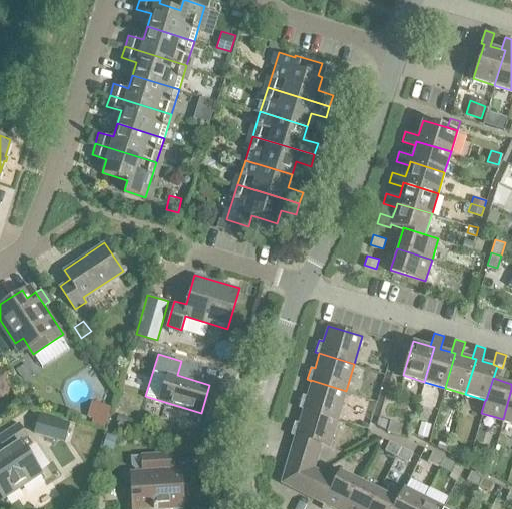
[(299,406),(303,408),(303,407),(338,418),(346,391),(311,380),(311,381),(307,395),(303,394),(299,406)]
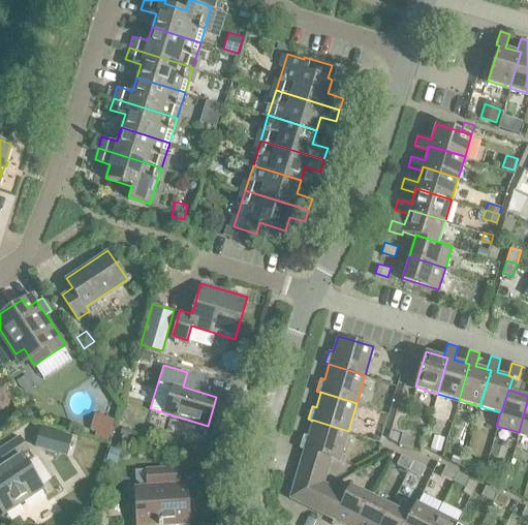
[(527,401),(519,432),(527,435),(527,401)]
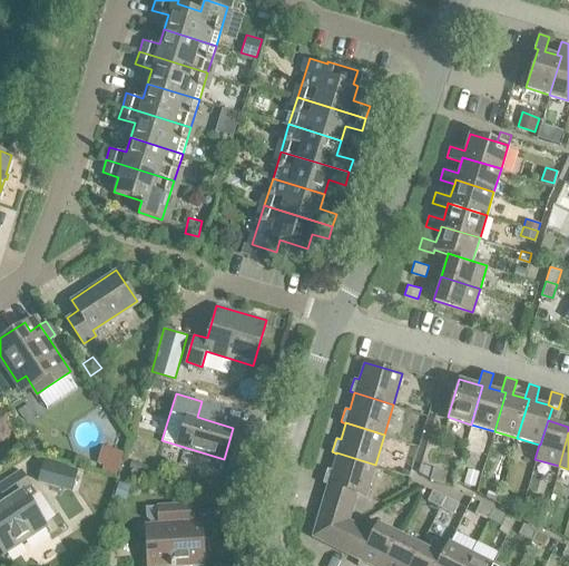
[(118,471),(125,451),(109,446),(102,467),(118,471)]
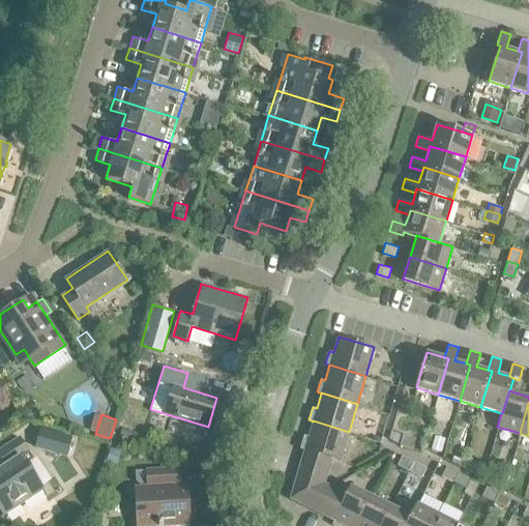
[(300,447),(304,449),(304,448),(332,457),(331,458),(341,460),(349,432),(313,420),(313,421),(309,436),(304,435),(300,447)]
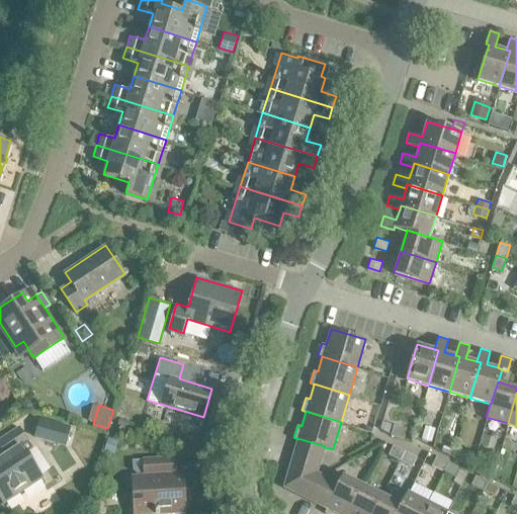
[(71,426),(39,418),(34,437),(66,445),(71,426)]
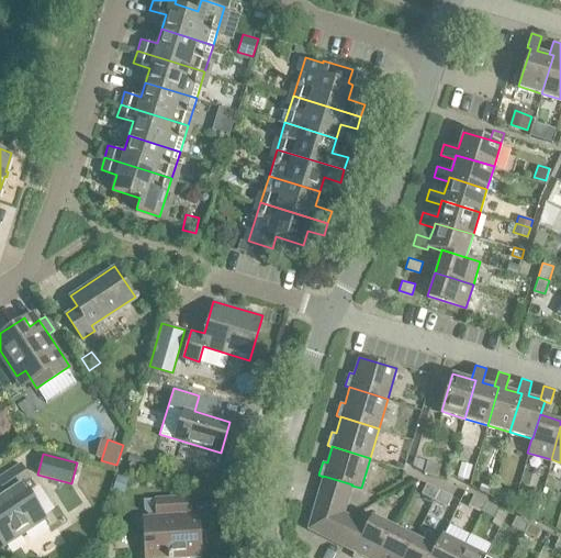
[(424,470),(437,475),(440,464),(427,459),(424,470)]
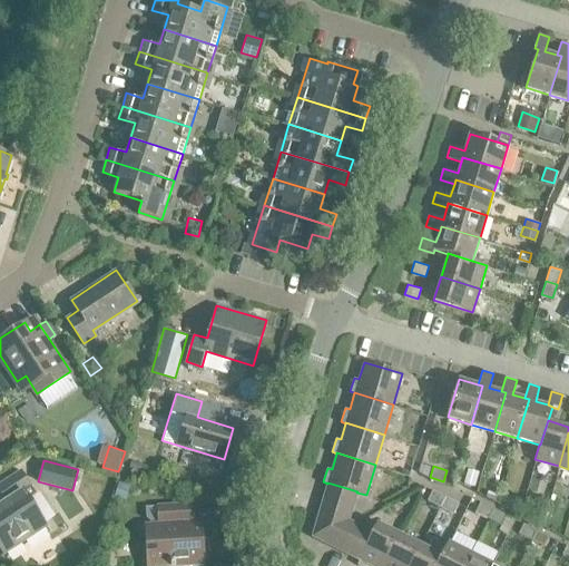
[(468,467),(463,481),(474,485),(479,470),(468,467)]
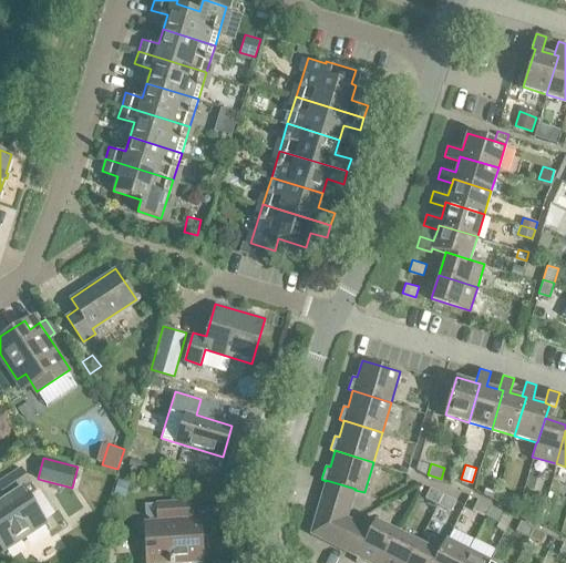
[(0,488),(3,493),(0,494),(0,543),(3,549),(47,521),(24,487),(31,482),(21,467),(0,480),(0,488)]
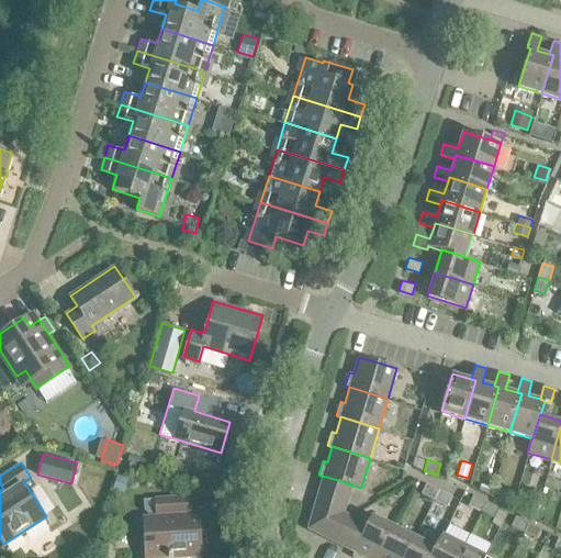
[(128,477),(118,473),(113,488),(124,491),(128,477)]
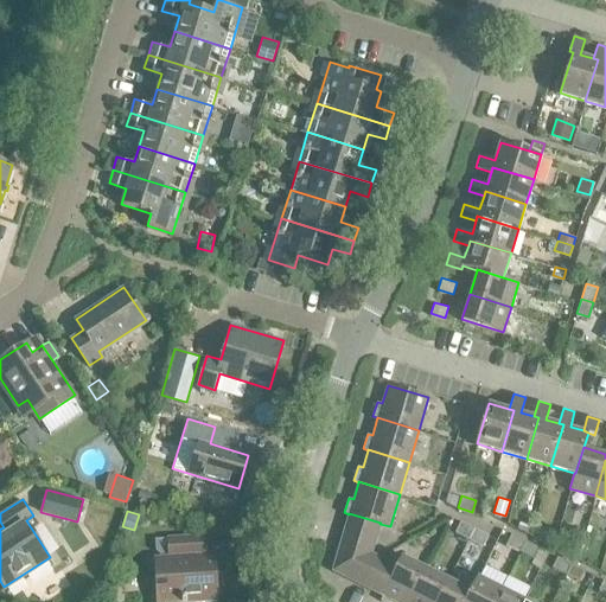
[(349,513),(349,514),(345,527),(376,537),(380,524),(381,523),(349,513)]
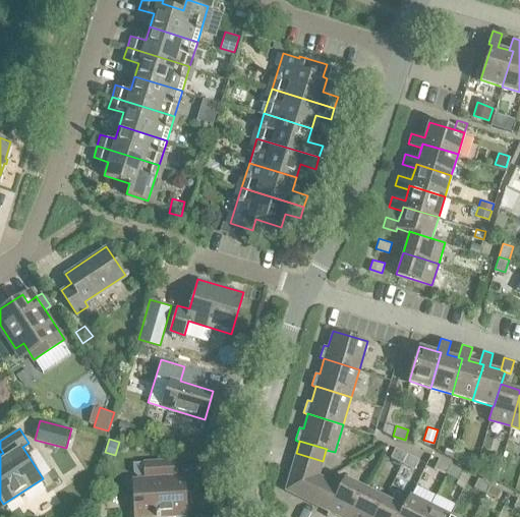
[(391,456),(402,462),(407,453),(395,447),(391,456)]
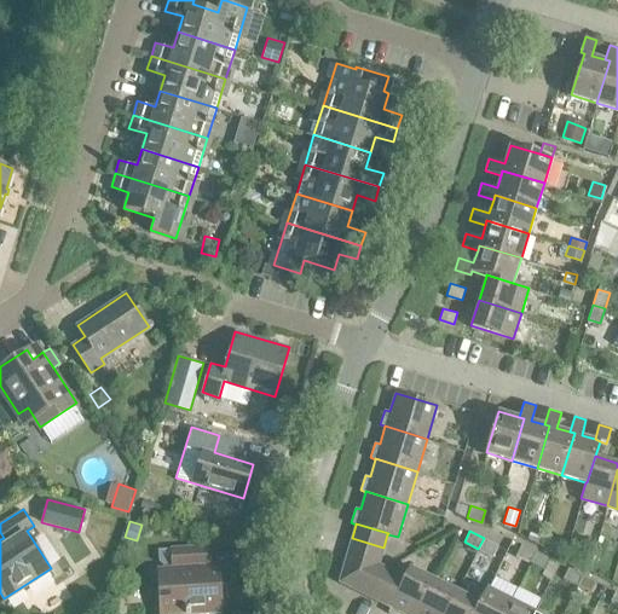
[(484,538),(478,549),(492,556),(498,544),(484,538)]
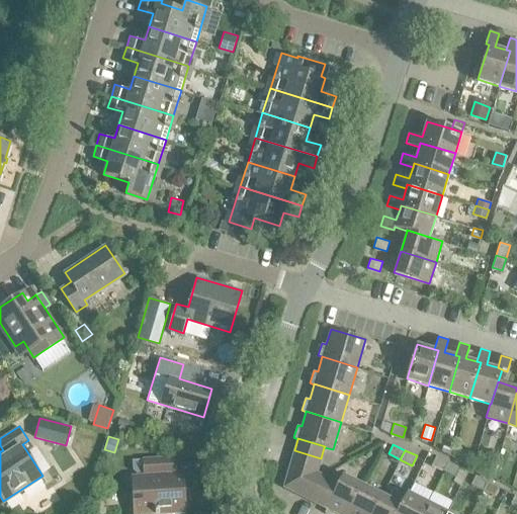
[(432,463),(444,469),(448,460),(437,454),(432,463)]
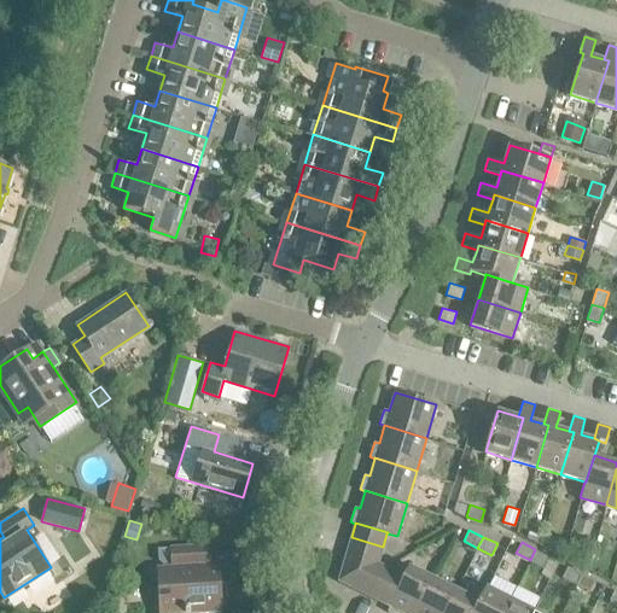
[(157,567),(159,612),(172,612),(222,611),(221,582),(213,582),(210,544),(170,547),(172,566),(157,567)]
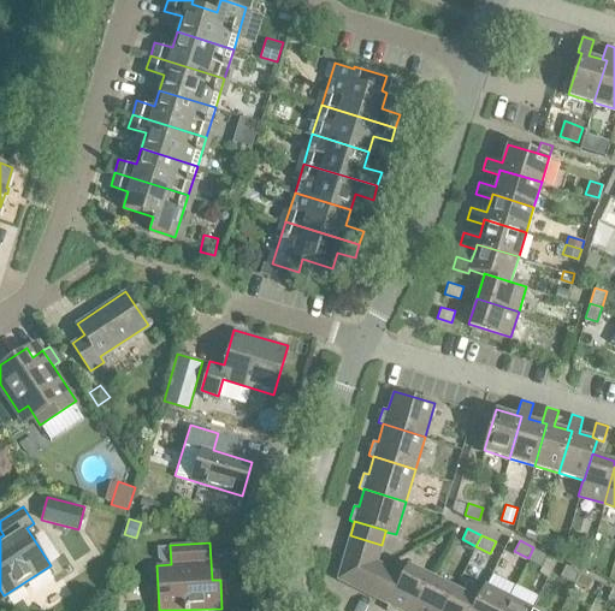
[(533,547),(528,558),(542,565),(548,555),(533,547)]
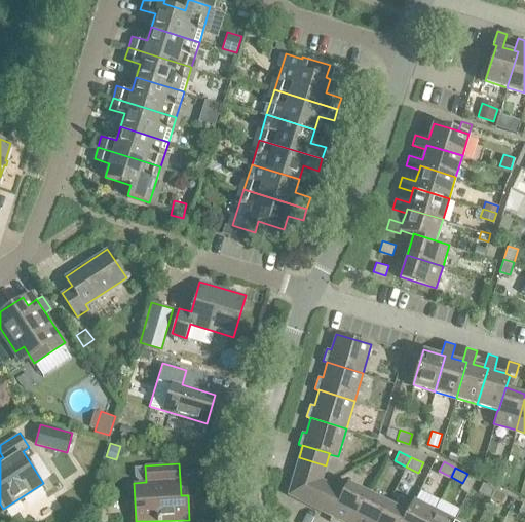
[(288,493),(309,504),(322,479),(295,471),(288,493)]
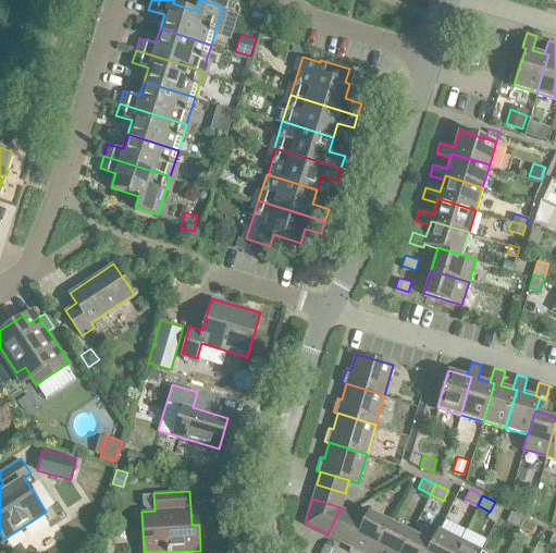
[(328,533),(338,539),(353,513),(341,507),(328,533)]
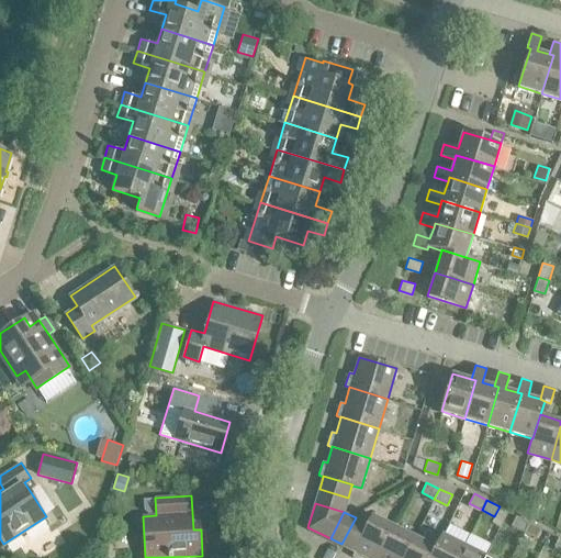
[(512,525),(524,531),(529,521),(516,514),(512,525)]
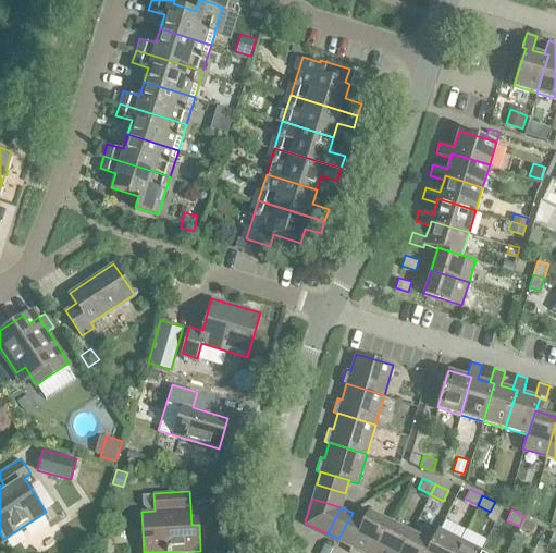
[(356,552),(358,549),(366,552),(373,552),(390,521),(369,511),(365,518),(353,513),(338,539),(351,545),(349,551),(354,552),(356,552)]
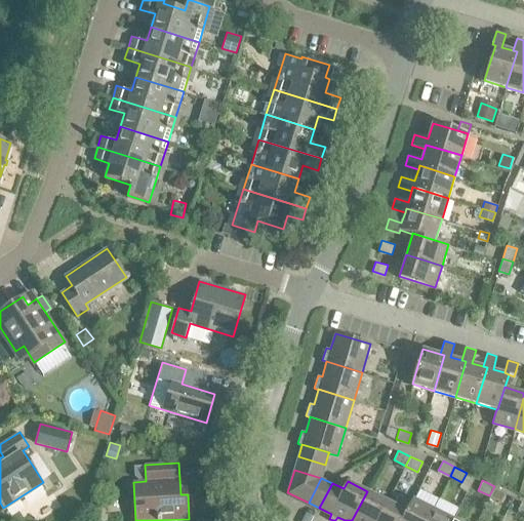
[(494,486),(489,495),(501,502),(506,492),(494,486)]
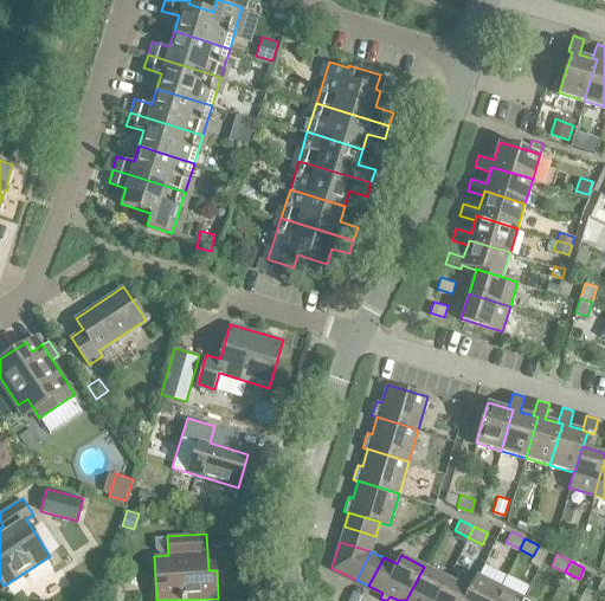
[(435,600),(448,577),(424,567),(406,600),(435,600)]
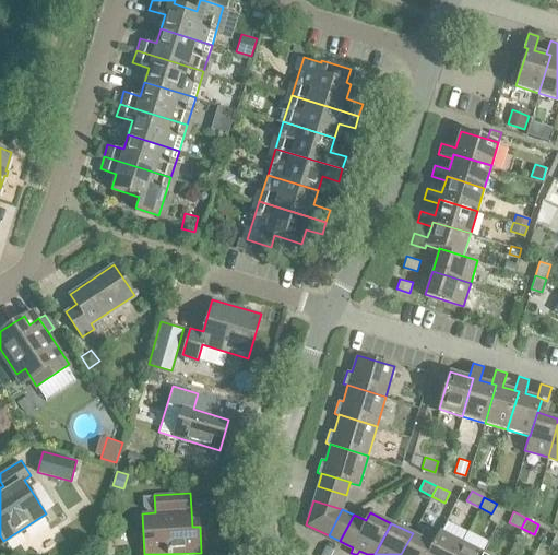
[(454,554),(461,542),(440,531),(434,544),(427,554),(454,554)]
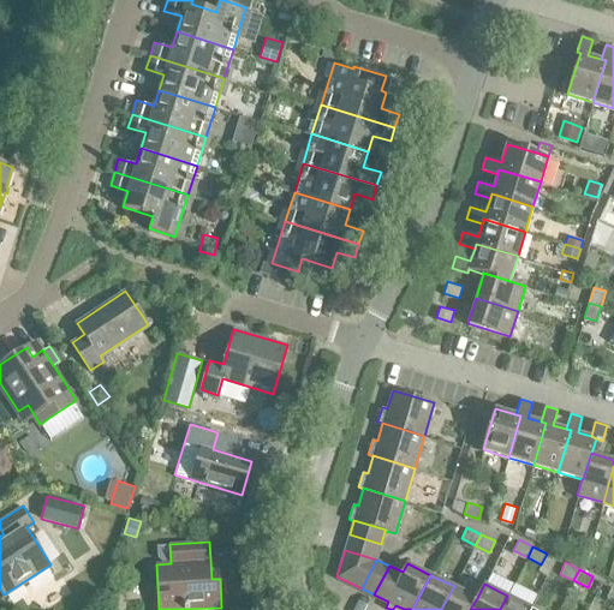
[(470,609),(477,598),(454,586),(441,609),(470,609)]
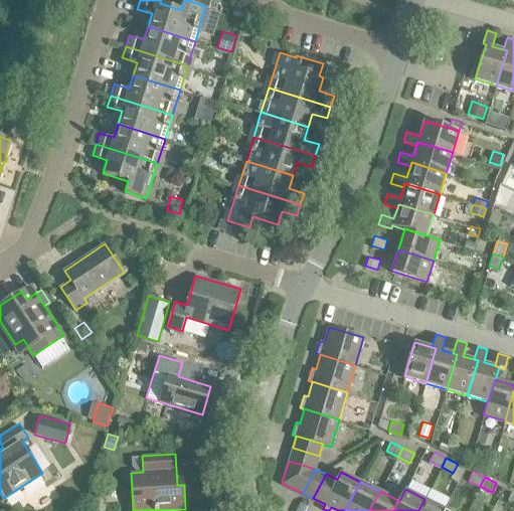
[(443,510),(445,508),(424,499),(418,510),(443,510)]
